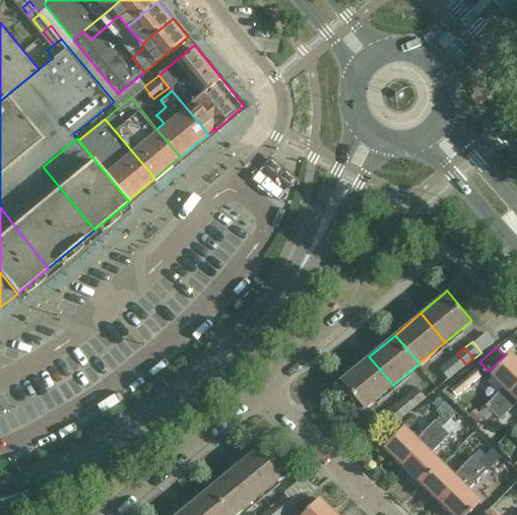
[(492,413),(516,387),(516,355),(514,352),(494,374),(506,386),(489,403),(493,407),(489,411),(492,413)]
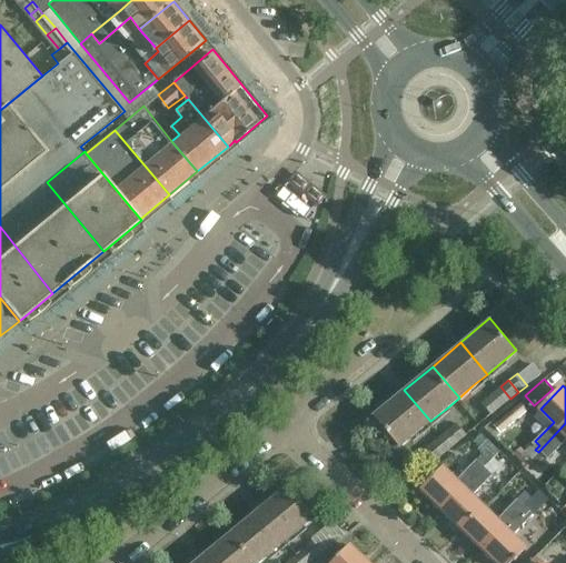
[(493,393),(503,404),(510,399),(500,386),(493,393)]
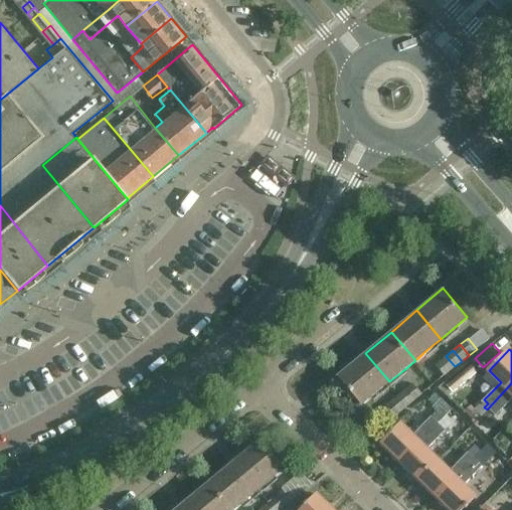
[(363,403),(376,392),(389,381),(365,353),(339,374),(363,403)]
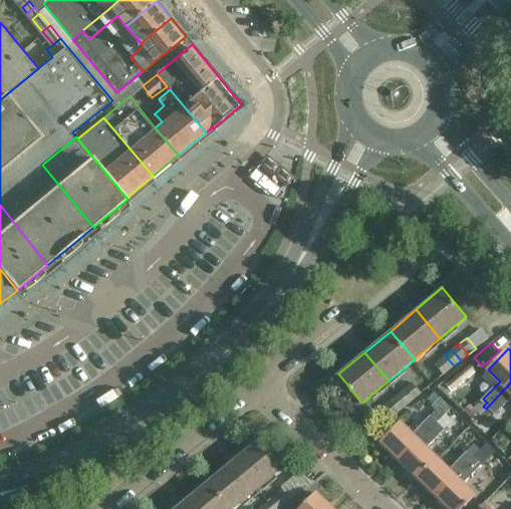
[(446,372),(454,365),(445,355),(437,361),(446,372)]
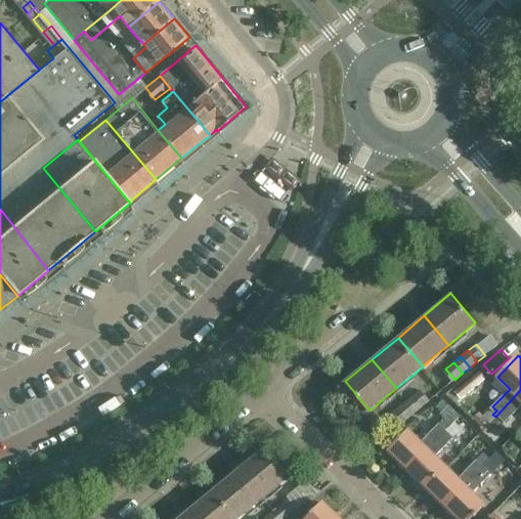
[(482,369),(450,394),(457,401),(488,376),(482,369)]
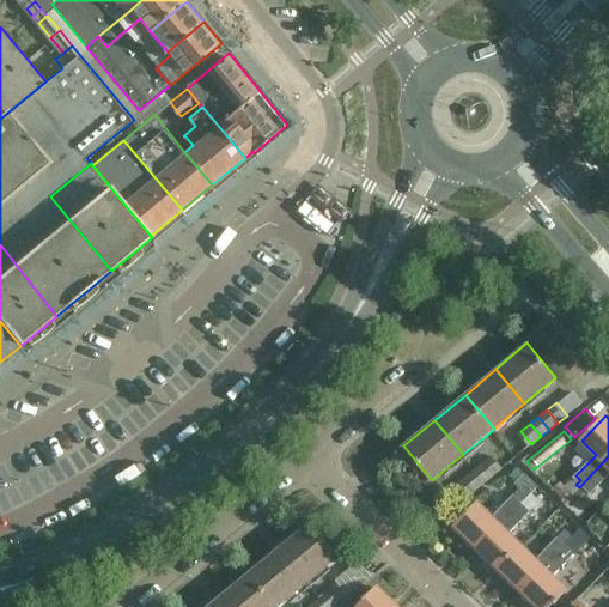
[(485,460),(495,473),(505,466),(494,453),(485,460)]
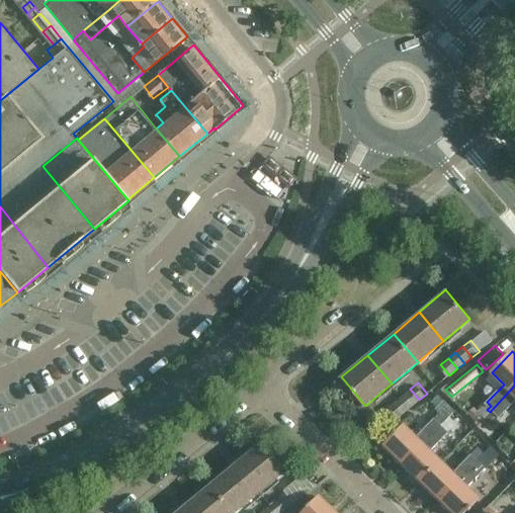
[(514,386),(490,412),(486,416),(494,423),(514,402),(514,386)]
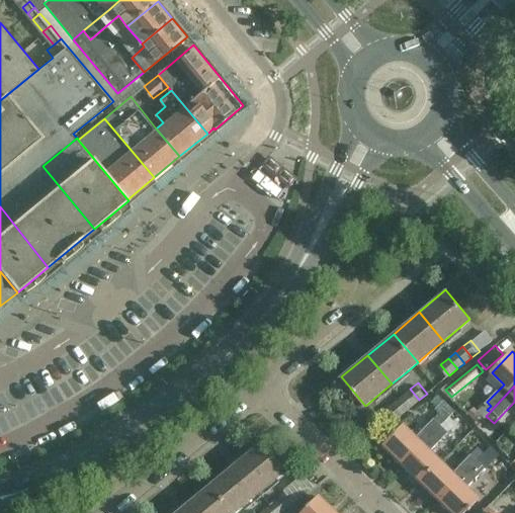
[(412,406),(419,400),(410,389),(403,395),(412,406)]
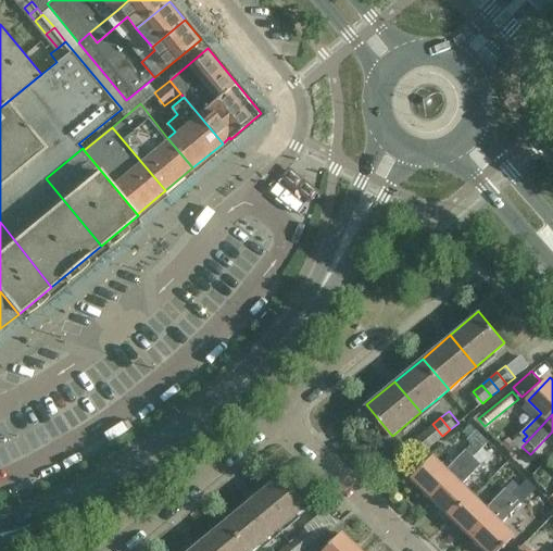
[(425,430),(435,442),(442,436),(432,424),(425,430)]
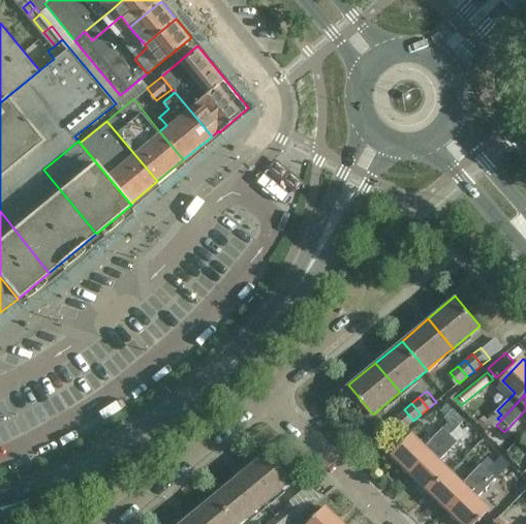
[(451,420),(458,427),(467,418),(455,406),(446,415),(451,420)]
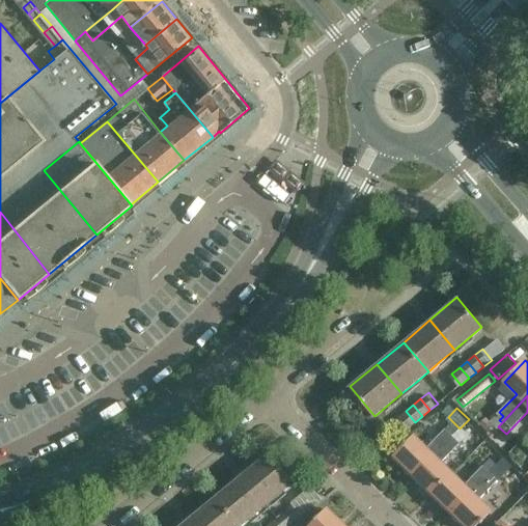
[(407,428),(415,422),(406,411),(397,417),(407,428)]
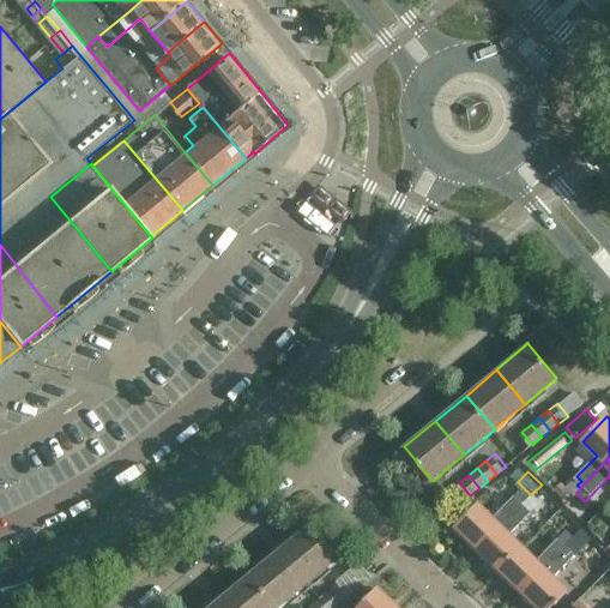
[(568,485),(565,481),(556,488),(566,497),(573,491),(573,489),(568,485)]
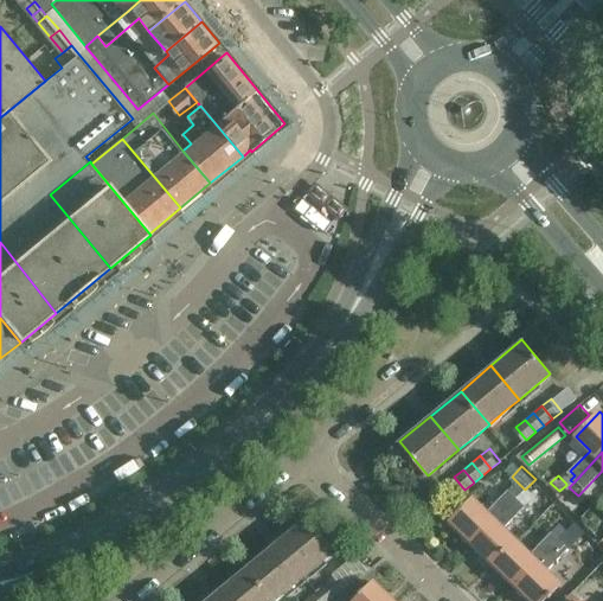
[(451,520),(474,542),(519,496),(511,487),(488,511),(474,497),(451,520)]
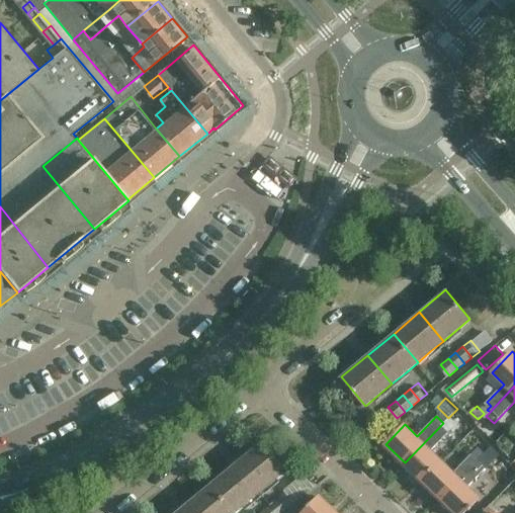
[(405,462),(423,481),(442,460),(431,450),(450,430),(444,424),(443,423),(405,462)]
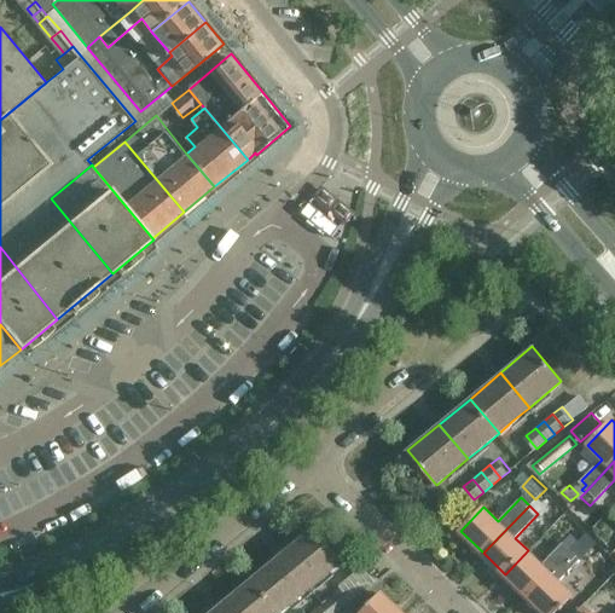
[(312,587),(328,573),(343,560),(315,526),(284,553),(312,587)]
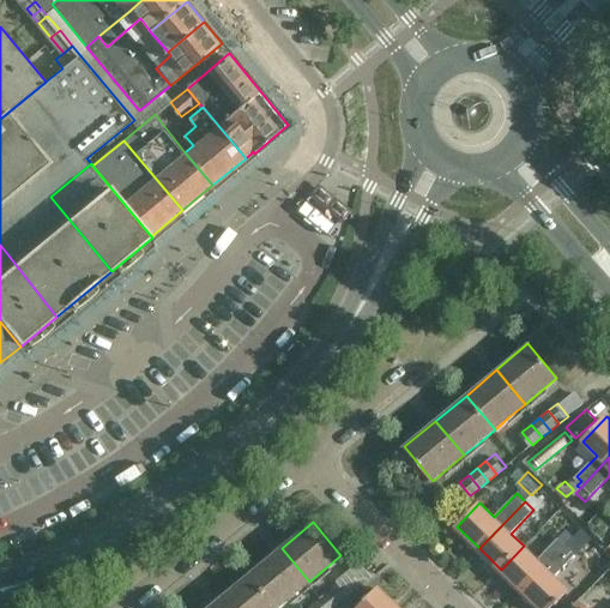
[(523,591),(568,543),(561,536),(538,559),(524,546),(501,570),(523,591)]
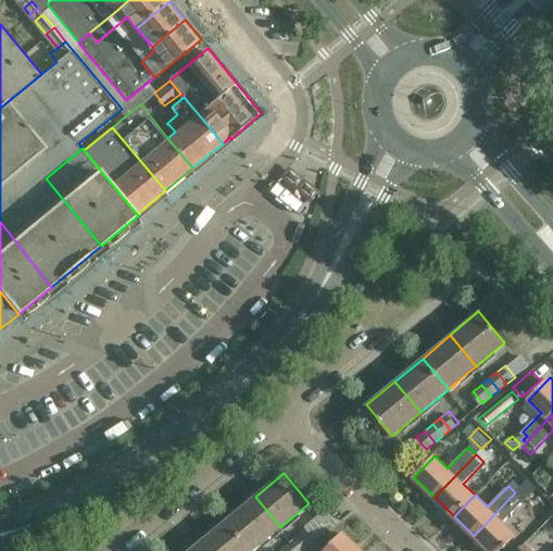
[(515,492),(474,536),(489,550),(498,550),(515,534),(503,522),(524,500),(515,492)]
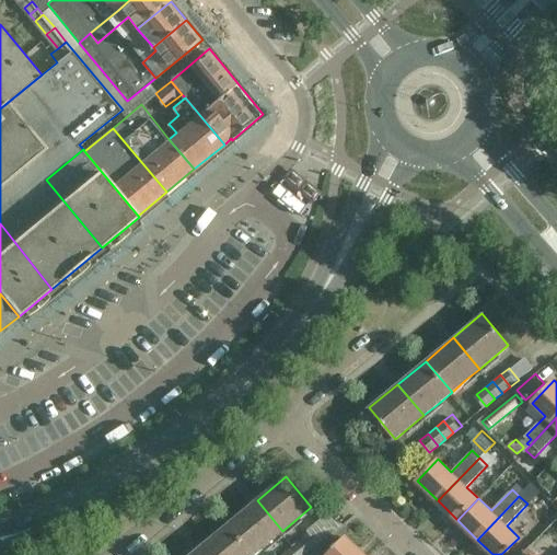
[(254,554),(268,543),(282,531),(257,500),(229,524),(254,554)]
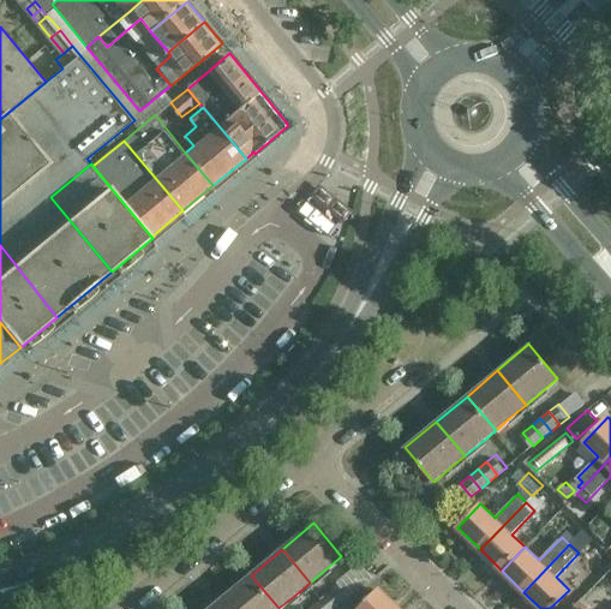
[(226,608),(276,608),(279,608),(251,575),(220,601),(226,608)]
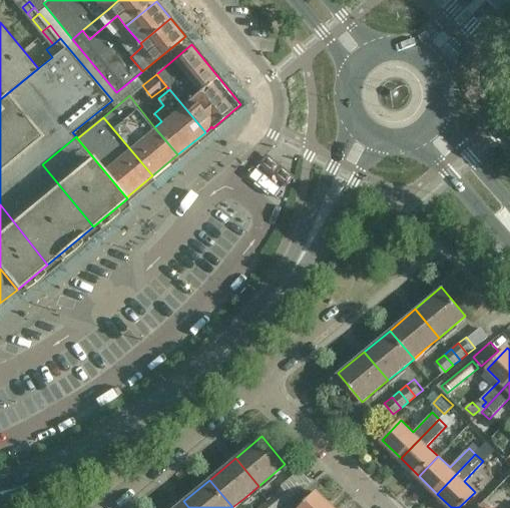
[(277,492),(286,502),(293,496),(284,486),(277,492)]
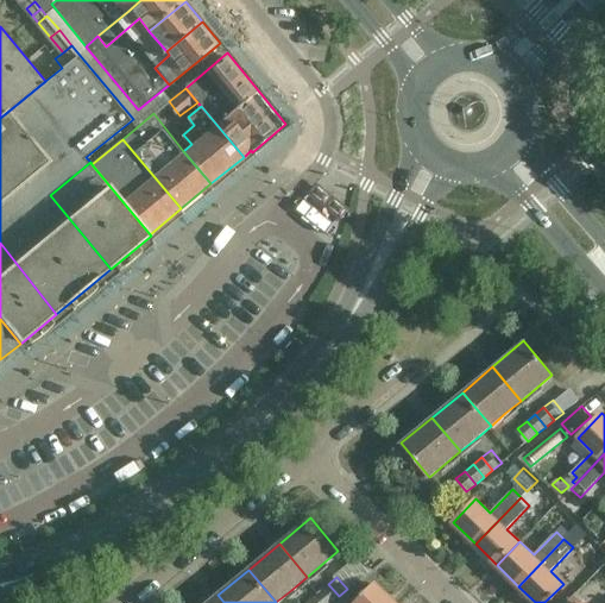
[(355,602),(397,602),(377,583),(355,602)]
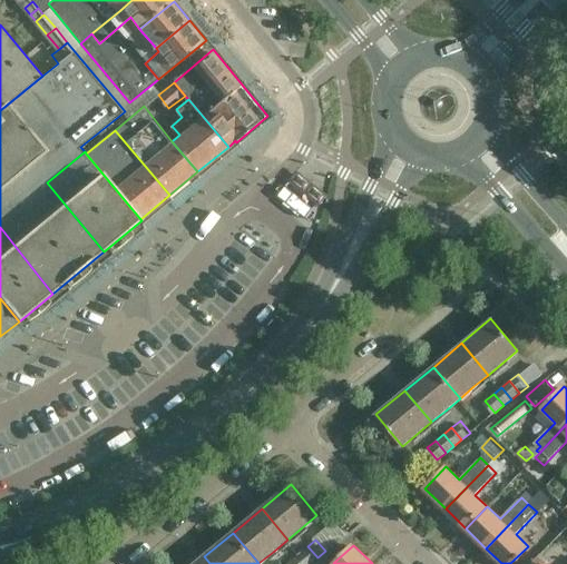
[(309,563),(310,563),(318,557),(308,546),(300,553),(309,563)]
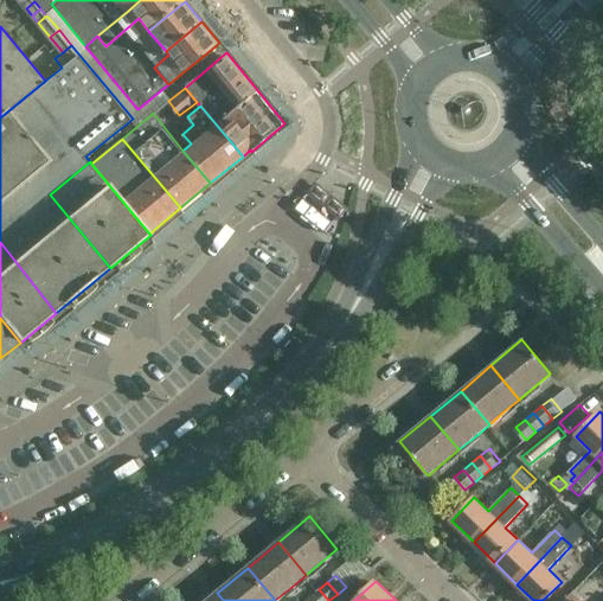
[(582,600),(587,596),(577,588),(563,600),(582,600)]
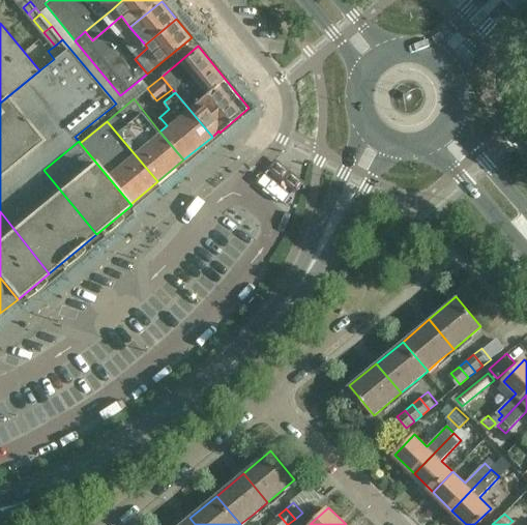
[(271,521),(274,524),(287,524),(279,515),(271,521)]
